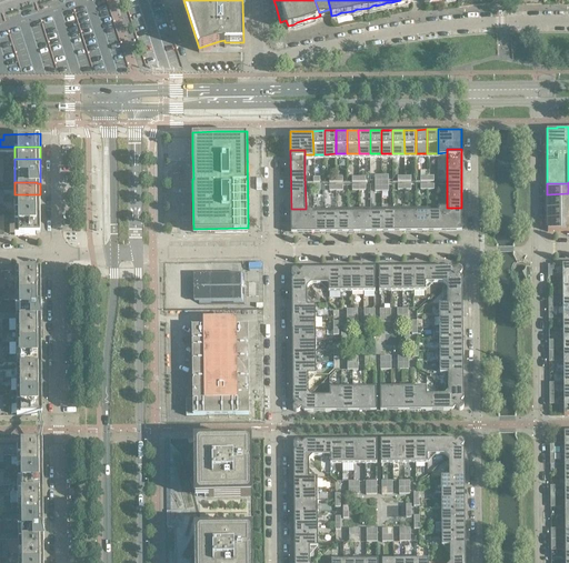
[(568,204),(568,193),(547,194),(547,205),(568,204)]
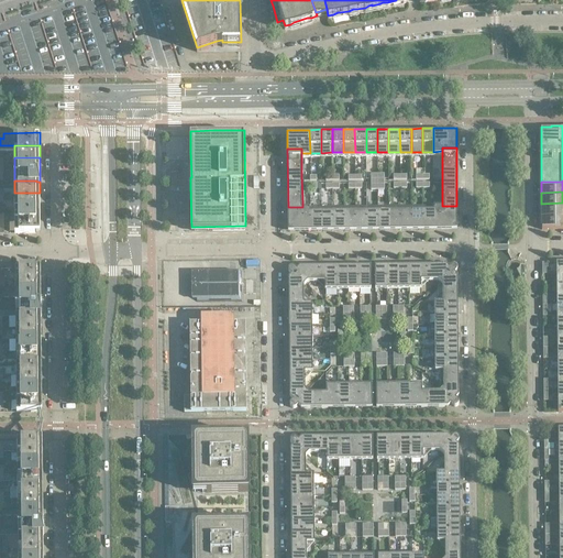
[(40,205),(40,193),(14,193),(14,205),(40,205)]
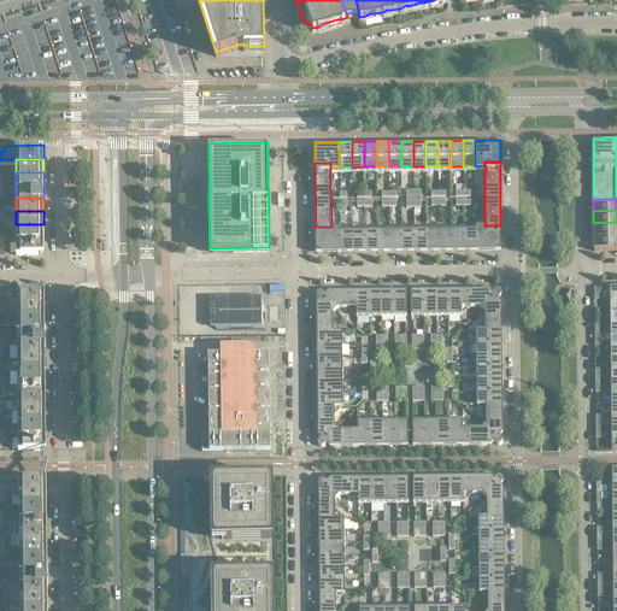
[(452,247),(451,221),(439,222),(439,247),(452,247)]
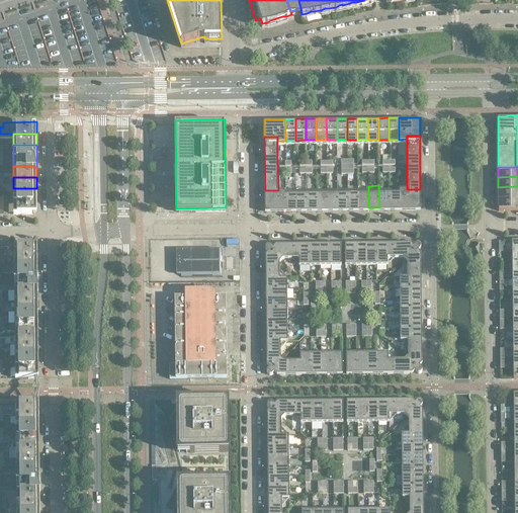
[(390,206),(390,185),(378,185),(379,207),(390,206)]
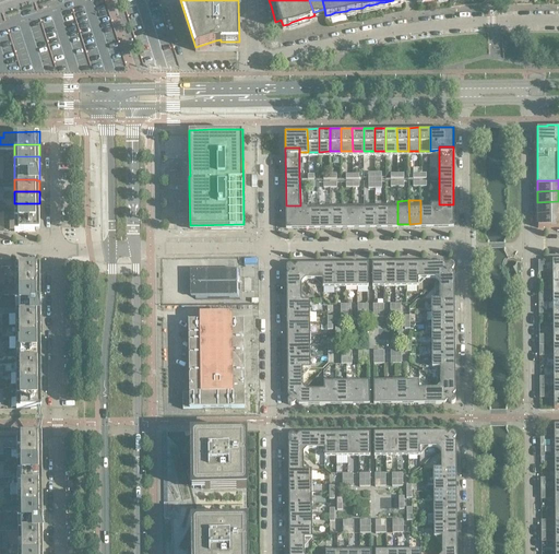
[(431,223),(431,200),(420,200),(420,223),(431,223)]
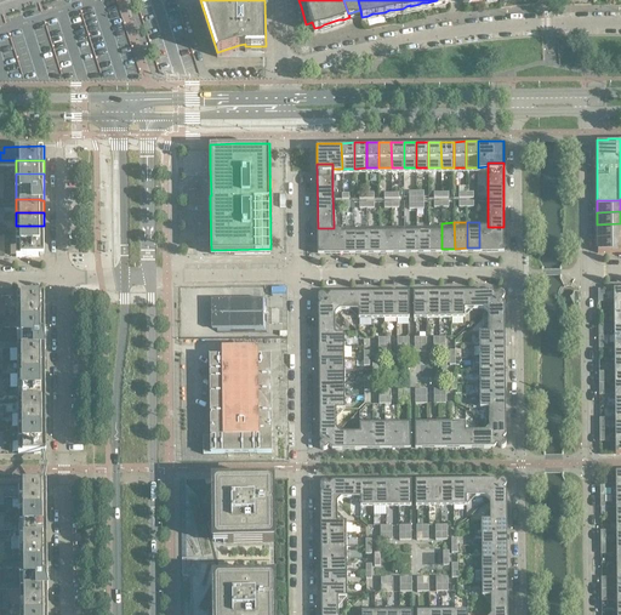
[(505,248),(503,227),(488,227),(488,222),(479,222),(479,248),(505,248)]
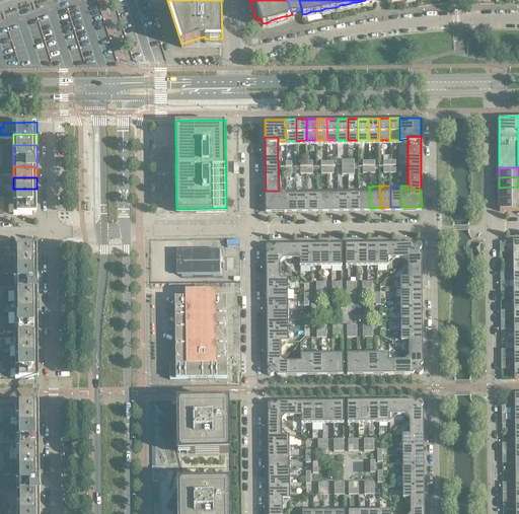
[(286,209),(286,187),(279,187),(279,191),(266,191),(266,209),(286,209)]
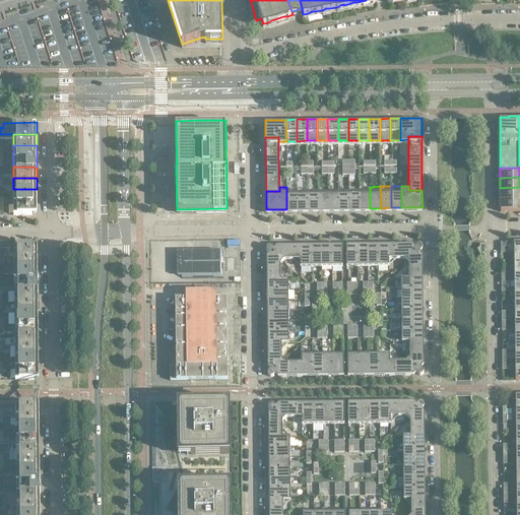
[(298,208),(297,187),(286,187),(286,209),(298,208)]
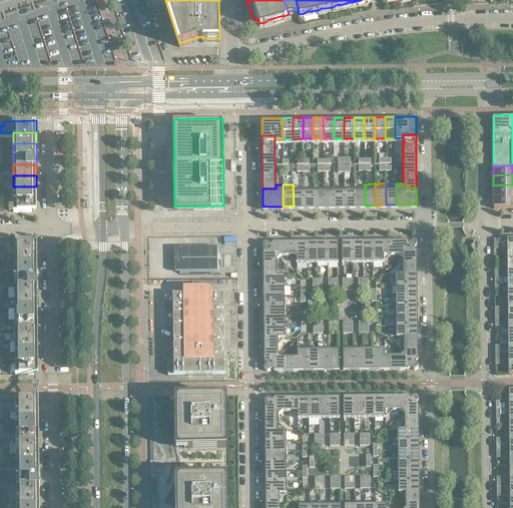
[(304,205),(304,184),(293,184),(294,205),(304,205)]
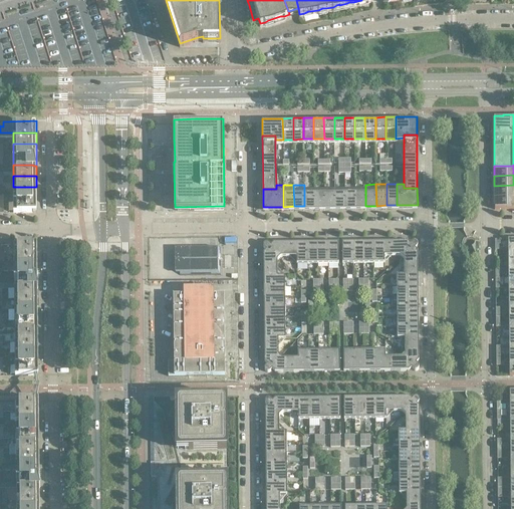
[(314,206),(314,185),(304,185),(304,206),(314,206)]
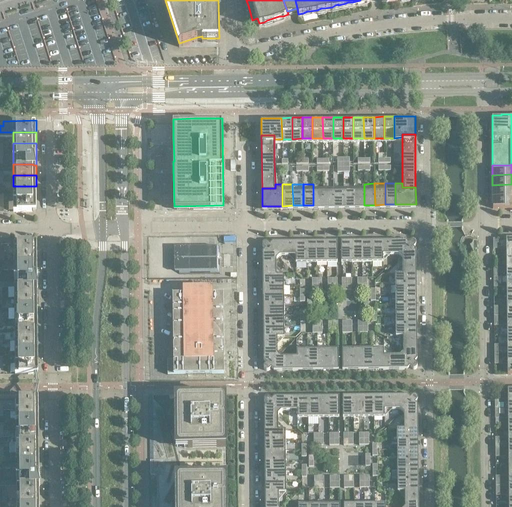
[(323,205),(323,184),(313,184),(313,205),(323,205)]
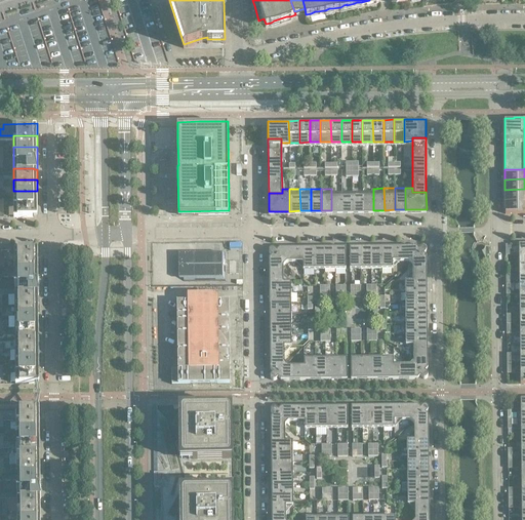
[(342,210),(341,189),(331,189),(331,210),(342,210)]
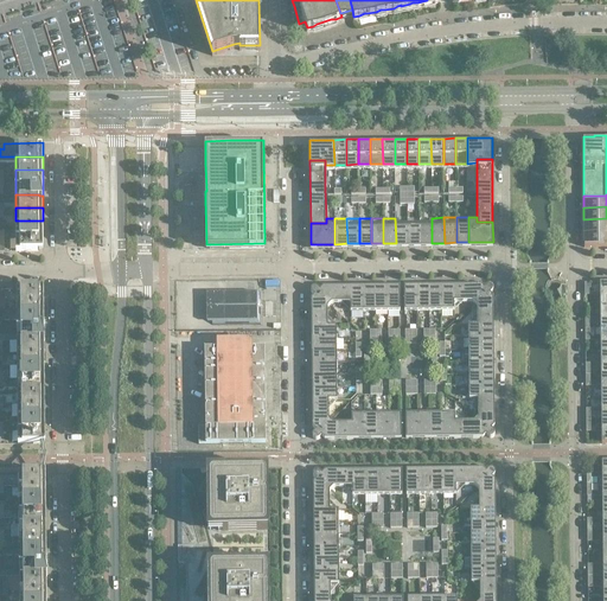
[(408,243),(408,218),(395,218),(396,243),(408,243)]
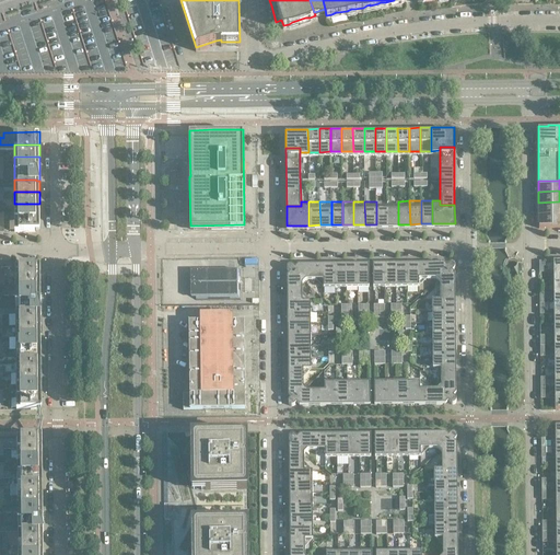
[(387,224),(387,201),(376,201),(376,224),(387,224)]
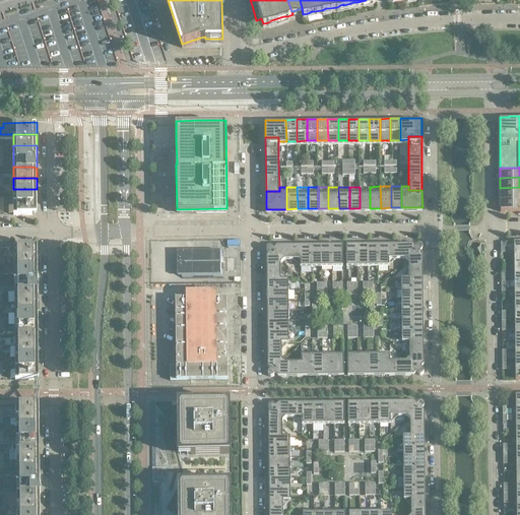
[(370,208),(370,187),(360,187),(360,208),(370,208)]
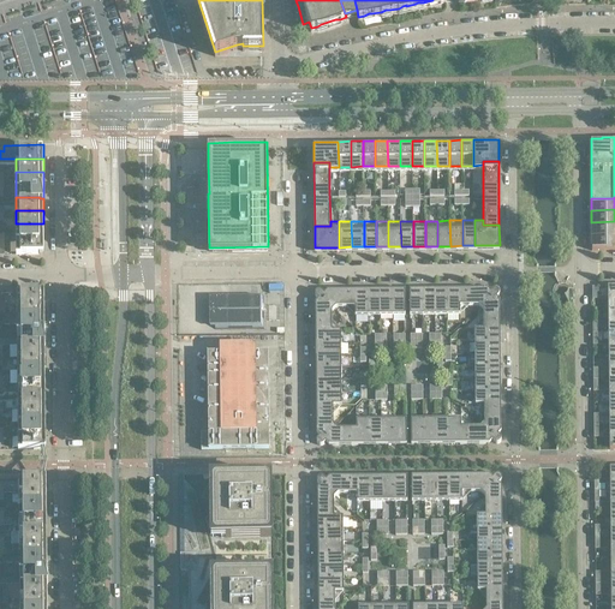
[(614,232),(614,221),(591,222),(592,233),(614,232)]
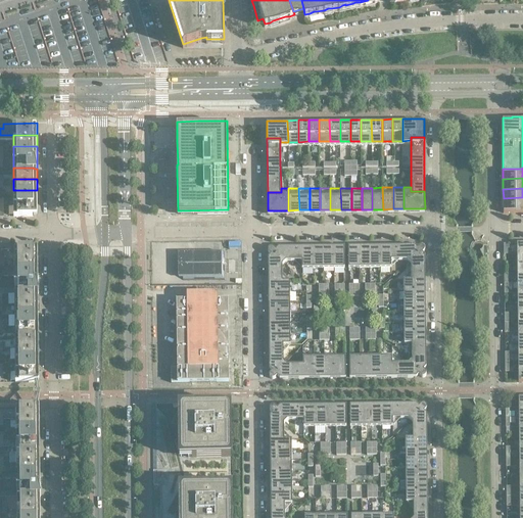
[(37,201),(37,190),(13,190),(13,201),(37,201)]
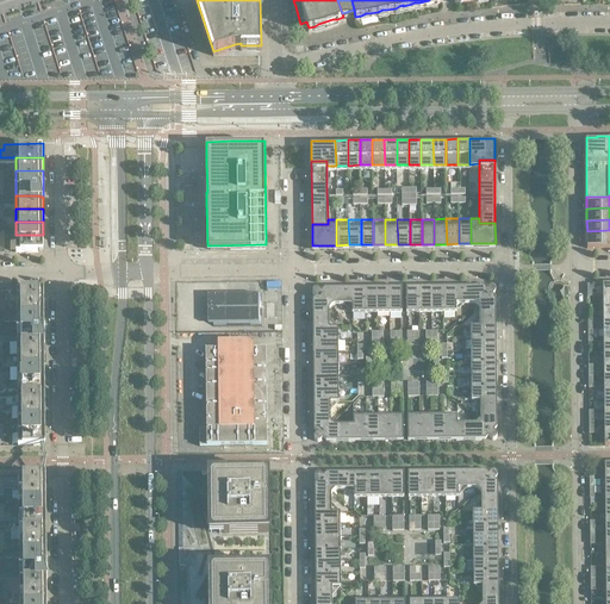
[(609,243),(609,230),(587,231),(587,243),(609,243)]
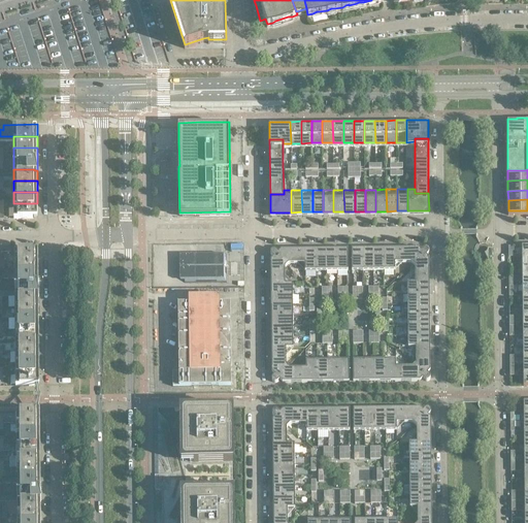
[(37,215),(37,203),(13,203),(13,215),(34,215),(37,215)]
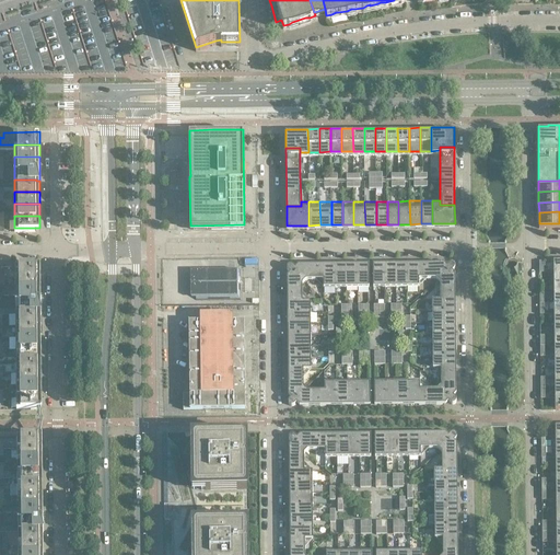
[(438,276),(454,259),(453,258),(452,258),(451,258),(450,258),(450,259),(446,262),(444,258),(417,259),(417,261),(418,261),(418,274),(419,274),(436,274),(438,276)]
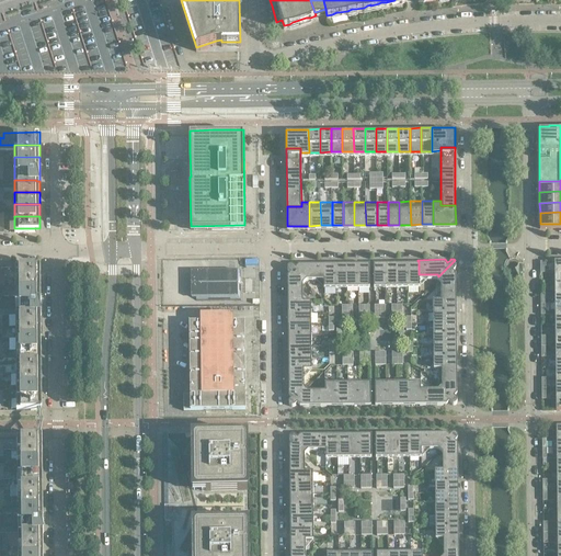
[(324,275),(324,261),(325,261),(325,260),(298,261),(296,263),(294,261),(293,261),(292,261),(290,261),(289,261),(288,262),(305,278),(307,276),(324,275)]
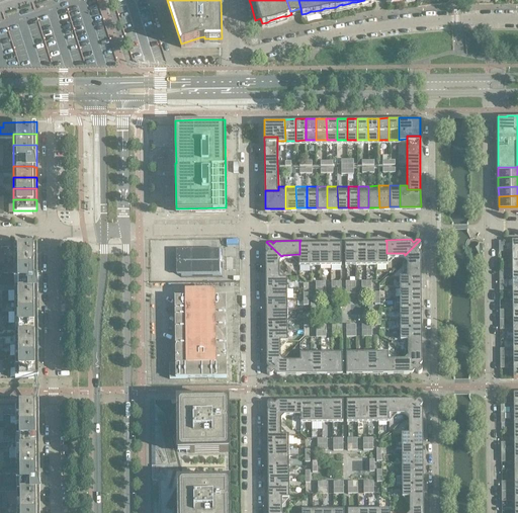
[(310,261),(310,241),(310,240),(300,240),(300,241),(299,241),(299,254),(299,262),(310,261)]
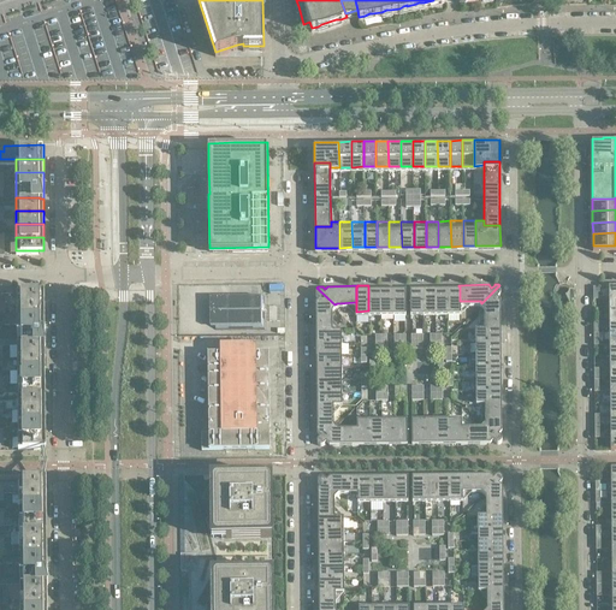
[(381,311),(380,286),(380,285),(368,285),(368,286),(368,311),(381,311)]
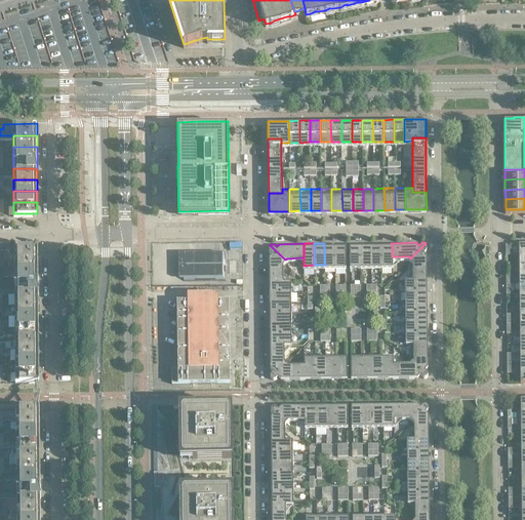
[(335,265),(335,244),(335,243),(324,243),(324,244),(325,265),(335,265)]
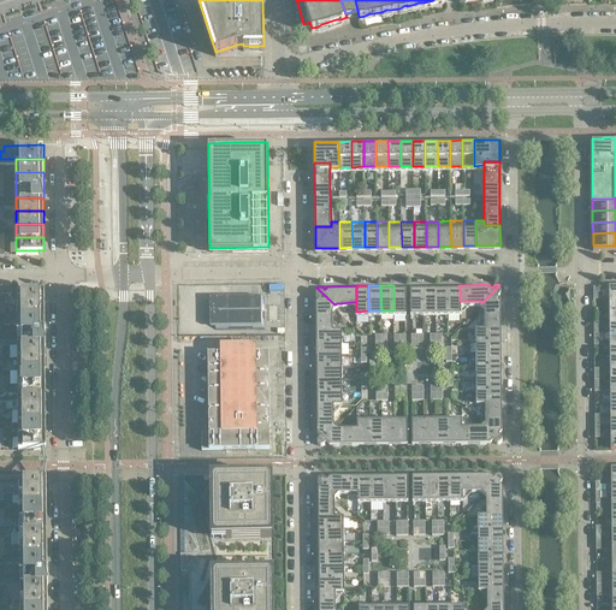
[(406,311),(406,296),(406,285),(394,285),(394,286),(394,311),(406,311)]
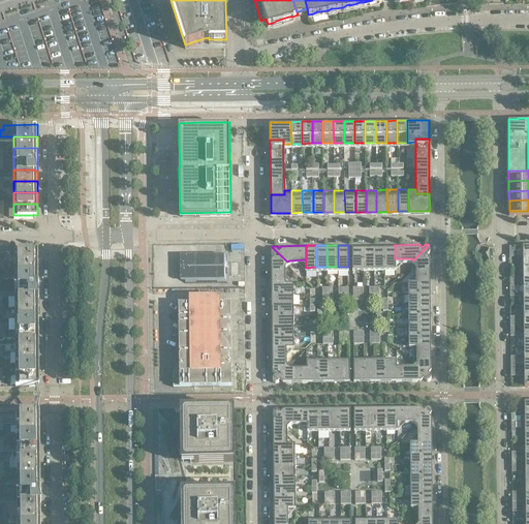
[(364,267),(363,246),(363,245),(352,245),(352,267),(364,267)]
